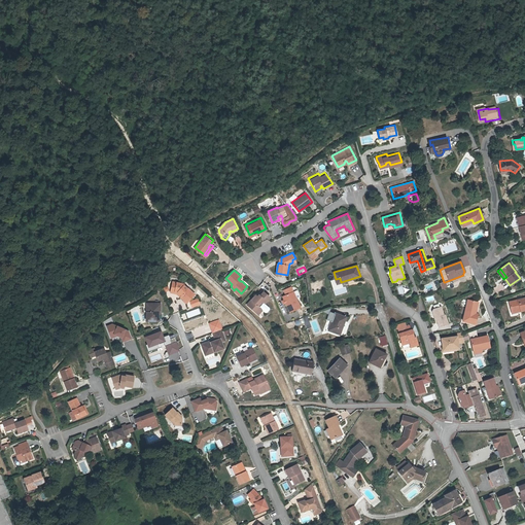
[(183,294),(181,296),(188,302),(196,293),(189,287),(189,288),(185,284),(185,283),(174,281),(172,289),(179,291),(183,294)]
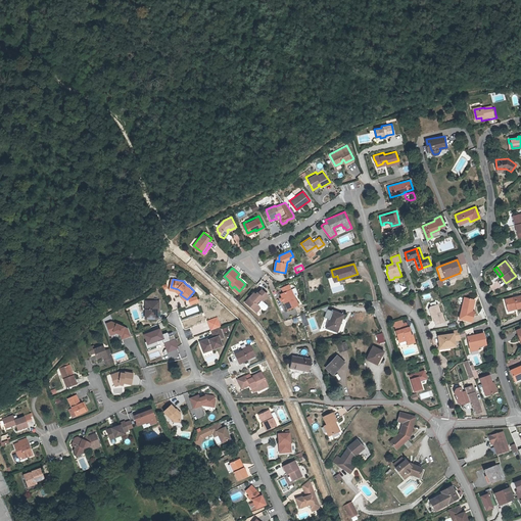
[(291,288),(284,291),(281,293),(288,309),(298,303),(291,288)]
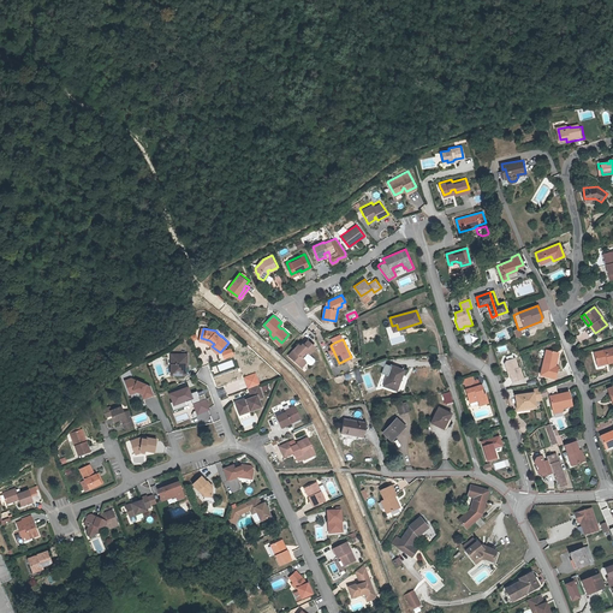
[(308,353),(315,346),(308,340),(304,344),(303,343),(301,345),(299,347),(296,350),(295,349),(289,355),(301,364),(303,361),(305,358),(307,359),(310,363),(313,363),(315,361),(314,358),(308,353)]
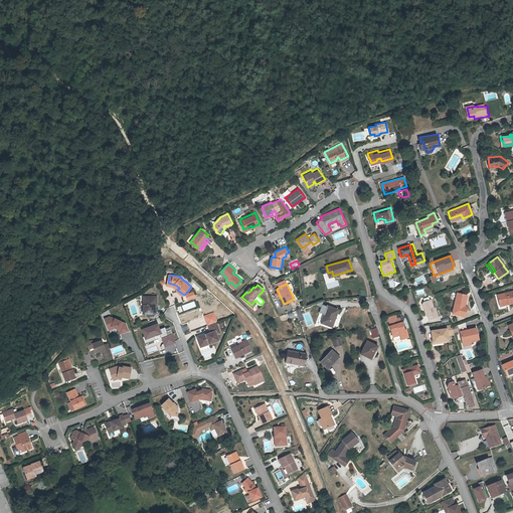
[(512,301),(512,302),(512,291),(502,295),(504,304),(512,301)]
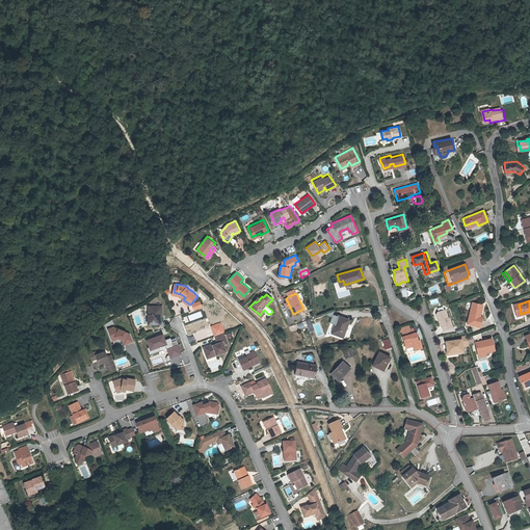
[(478,315),(480,306),(473,303),(467,325),(479,328),(482,317),(480,316),(478,315)]
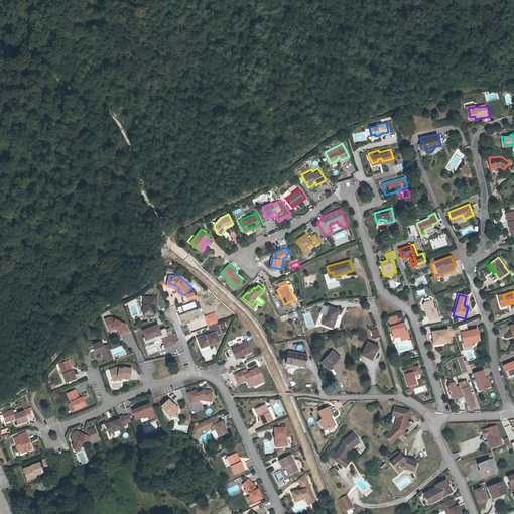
[(147,304),(145,304),(144,313),(156,313),(156,306),(156,304),(158,304),(158,296),(147,295),(147,304)]
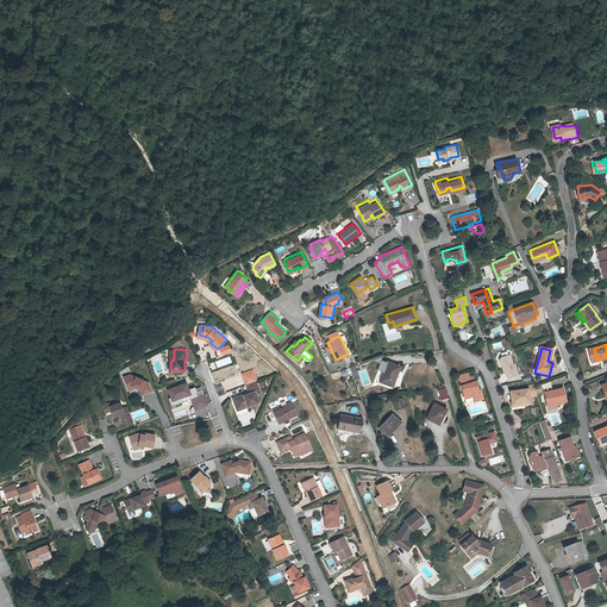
[(500,361),(501,367),(504,365),(507,379),(518,375),(514,365),(513,365),(509,356),(501,358),(500,361)]
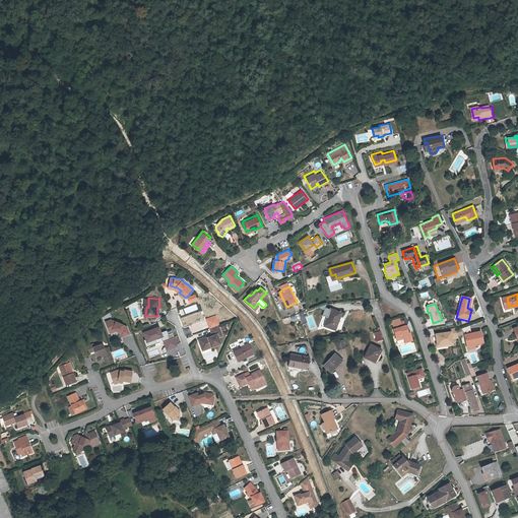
[(330,324),(335,326),(341,313),(324,307),(320,316),(327,319),(324,326),(329,328),(330,324)]
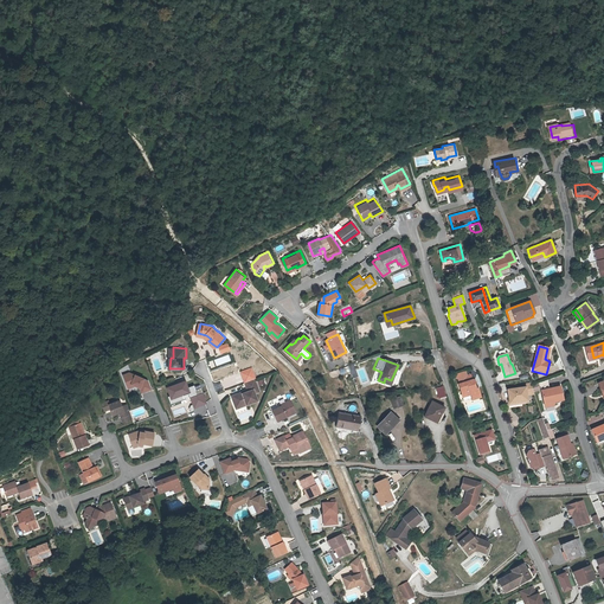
[(327,370),(329,376),(344,370),(341,365),(327,370)]
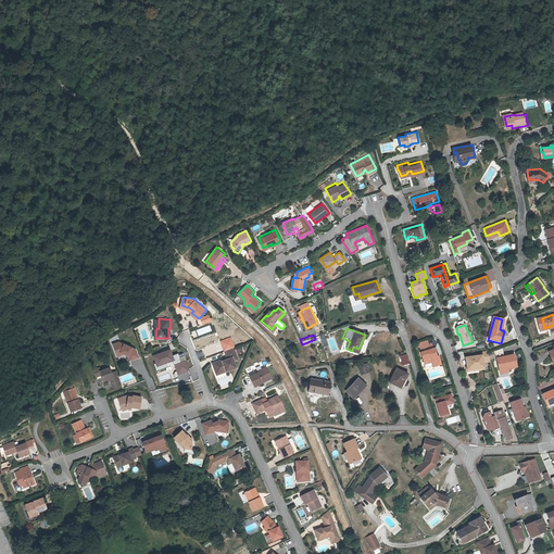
[(136,348),(118,341),(113,342),(116,352),(121,351),(123,352),(124,353),(128,354),(130,359),(138,355),(136,348)]
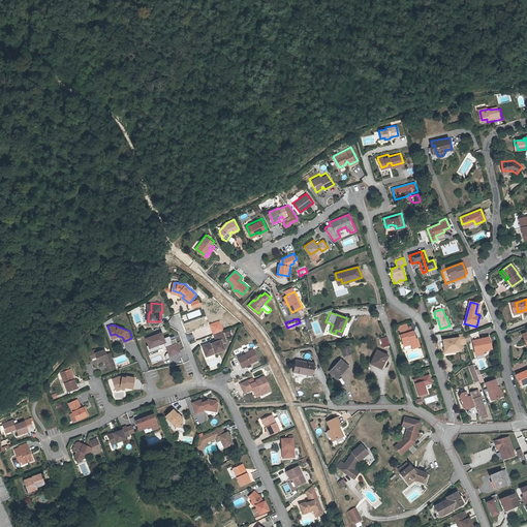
[(160,330),(143,336),(146,344),(144,344),(150,364),(168,358),(167,355),(179,352),(173,334),(167,335),(167,333),(162,335),(160,330)]
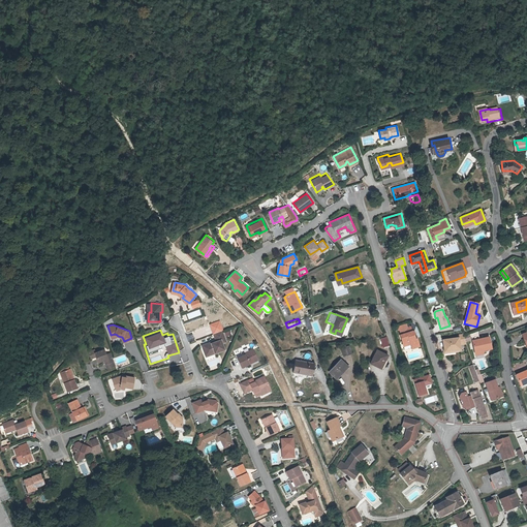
[(215,350),(216,352),(225,349),(223,343),(227,341),(223,330),(215,333),(217,340),(218,341),(213,343),(212,342),(203,345),(206,353),(215,350)]
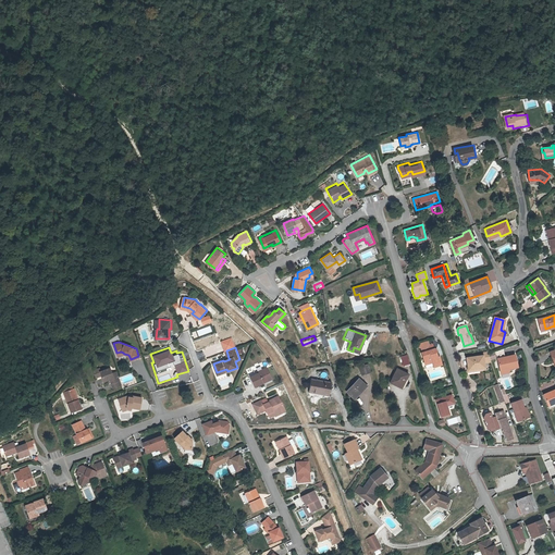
[(424,353),(422,354),(424,360),(426,365),(429,365),(433,362),(434,368),(443,365),(440,356),(438,357),(435,349),(434,349),(428,352),(424,353)]
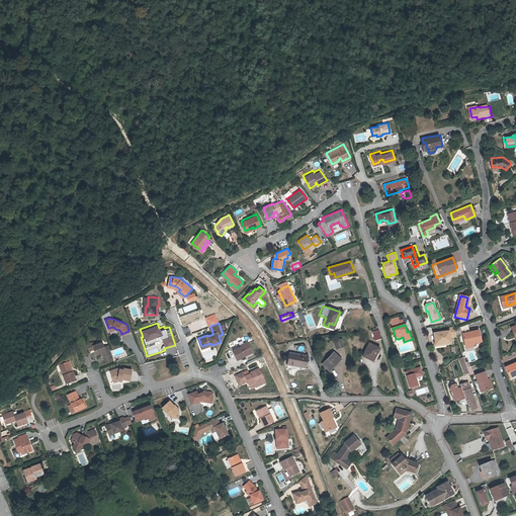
[(481,330),(475,331),(471,332),(471,330),(469,325),(460,327),(464,346),(474,344),(483,342),(481,330)]
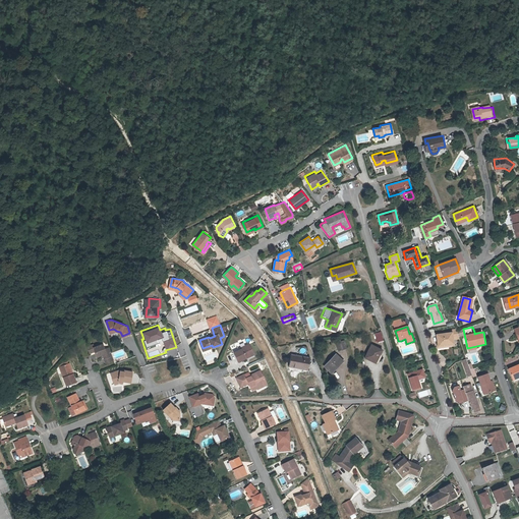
[(460,341),(457,332),(452,332),(453,335),(438,337),(439,346),(438,346),(439,350),(444,349),(444,348),(454,346),(454,342),(460,341)]
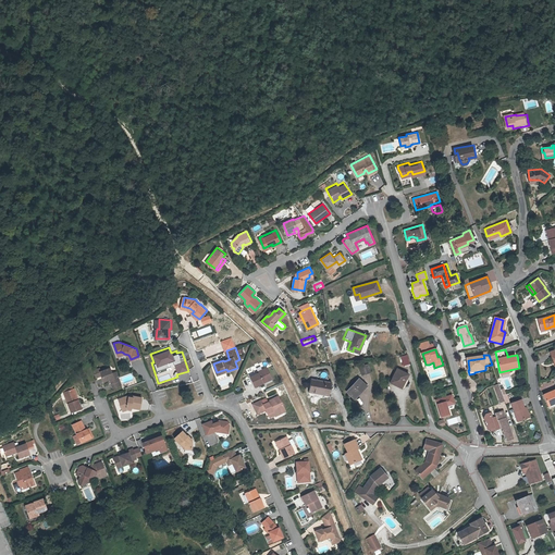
[(369,373),(367,365),(359,367),(361,375),(369,373)]
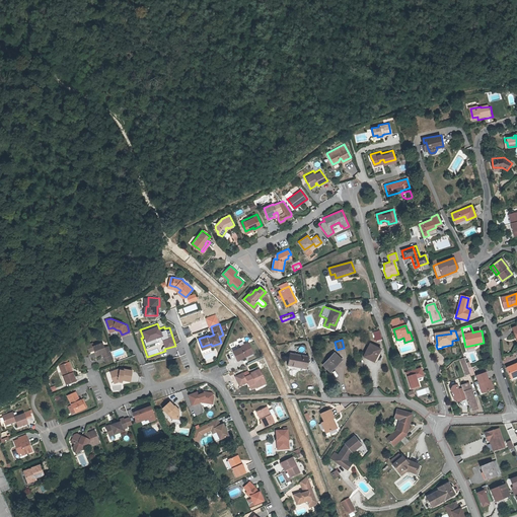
[(93,346),(94,349),(96,354),(101,352),(103,353),(105,360),(114,357),(108,345),(104,347),(102,342),(93,345),(93,346)]
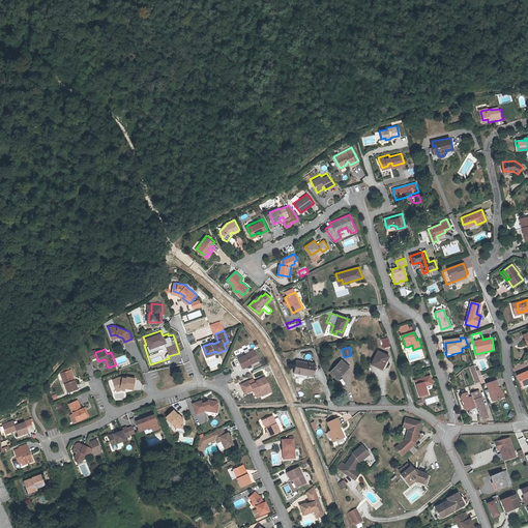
[(246,355),(238,358),(243,368),(251,364),(251,362),(259,358),(255,350),(245,353),(246,355)]
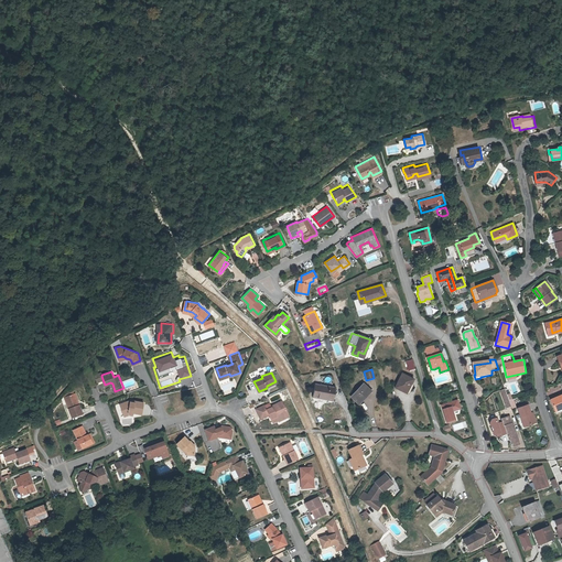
[(413,379),(402,374),(395,387),(406,392),(410,384),(411,384),(413,379)]
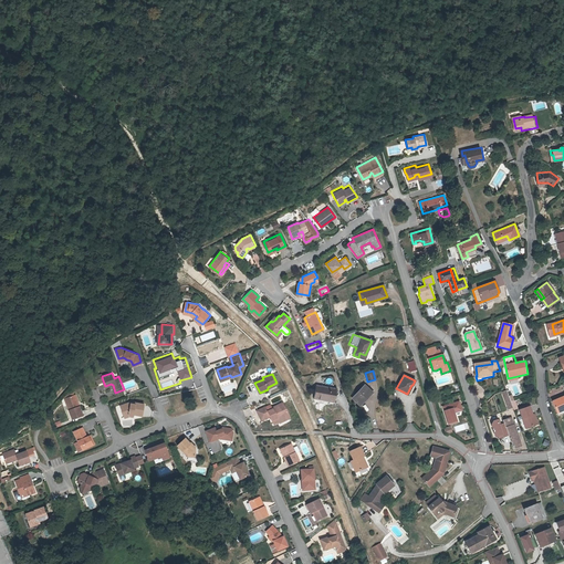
[(336,388),(316,384),(314,397),(334,401),(336,388)]
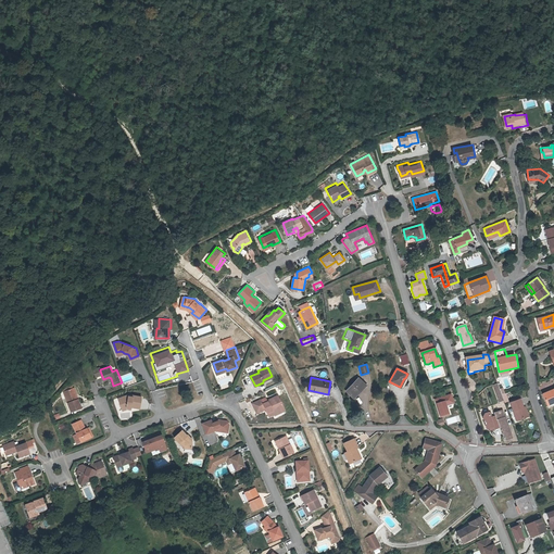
[(364,383),(356,377),(347,390),(354,397),(364,383)]
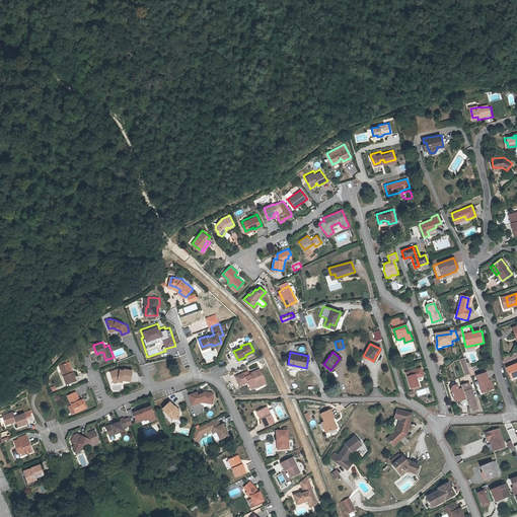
[(69,364),(70,364),(69,360),(62,363),(64,369),(61,370),(66,382),(75,379),(71,366),(70,367),(69,364)]
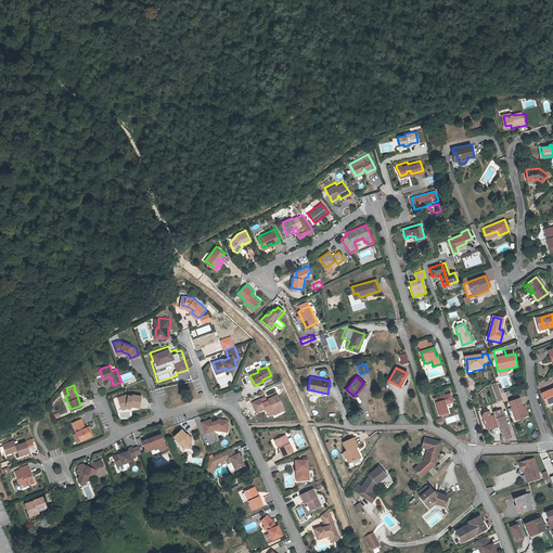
[(552,389),(540,395),(544,406),(545,406),(547,409),(552,407),(552,403),(552,402),(552,389)]
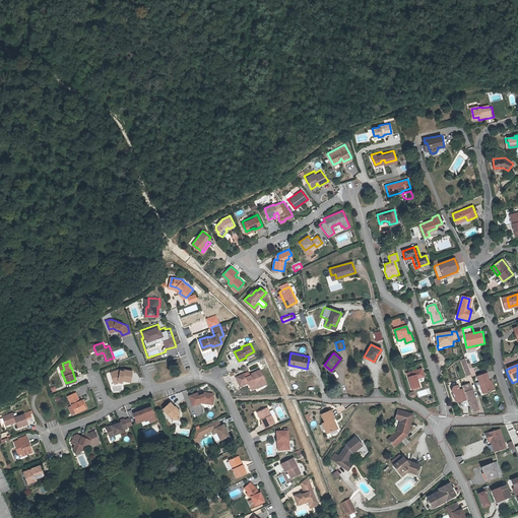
[(130,382),(132,371),(124,369),(124,370),(124,371),(120,370),(119,369),(110,372),(113,381),(118,379),(118,381),(121,382),(122,380),(130,382)]
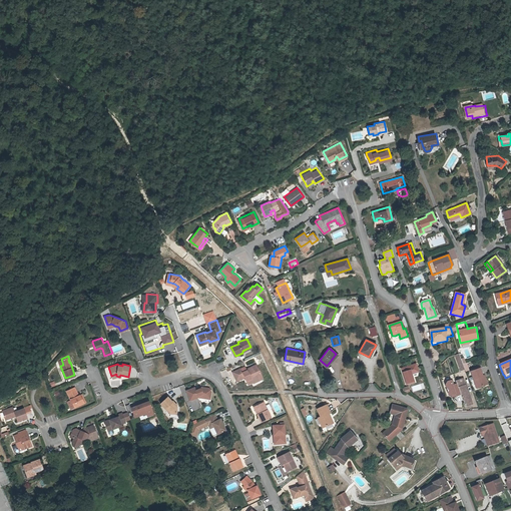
[(233,372),(237,381),(245,377),(248,384),(253,382),(263,378),(259,367),(257,365),(246,369),(247,370),(243,372),(242,371),(241,368),(233,372)]
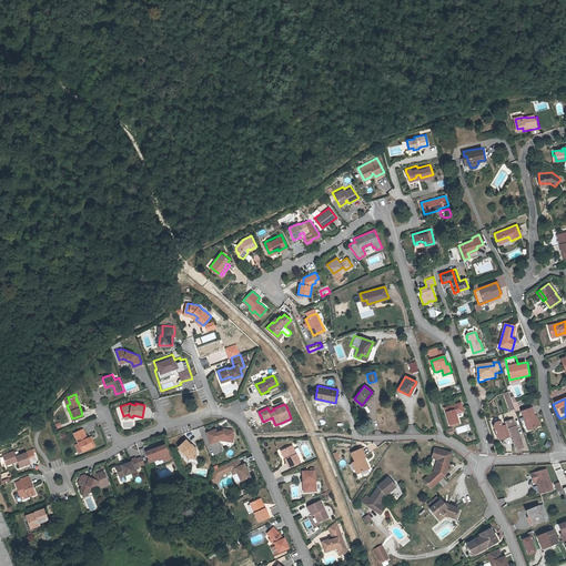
[(465,413),(462,404),(445,410),(452,427),(460,424),(457,415),(465,413)]
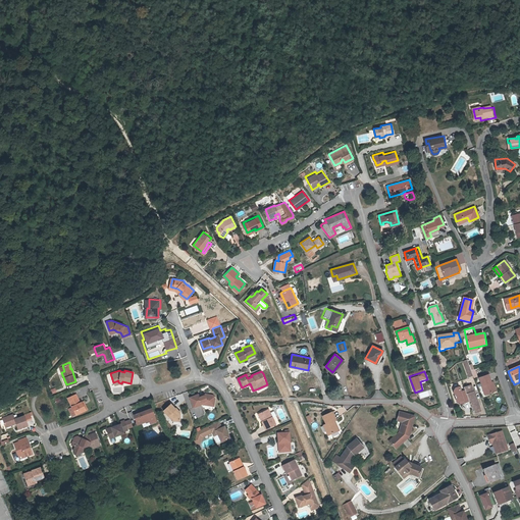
[(495,392),(491,382),(488,374),(479,378),(485,395),(495,392)]
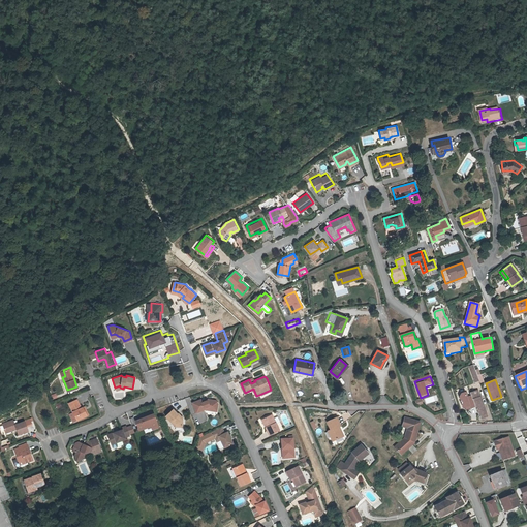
[(471,395),(474,406),(476,412),(477,412),(479,419),(485,417),(482,408),(484,407),(479,397),(477,391),(470,393),(471,395)]
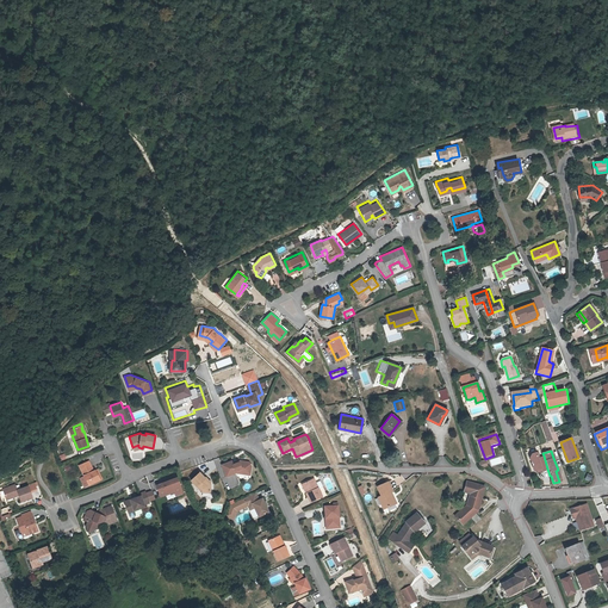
[(547,469),(544,456),(538,458),(535,452),(532,453),(529,457),(533,470),(537,469),(537,472),(547,469)]
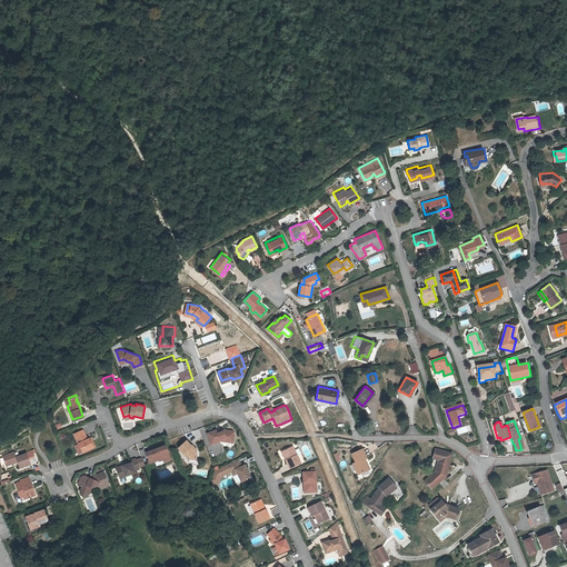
[(92,446),(88,437),(87,438),(82,428),(73,433),(78,441),(81,450),(92,446)]
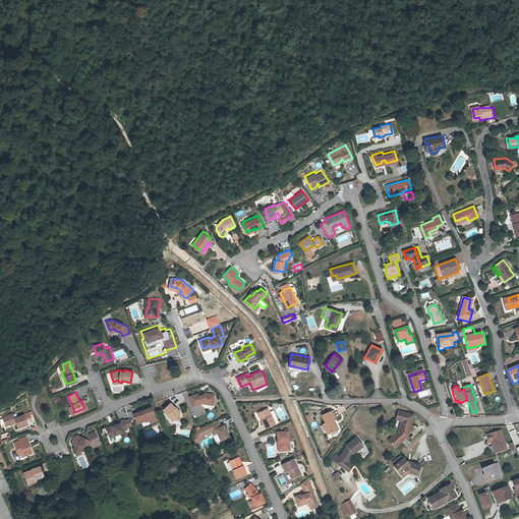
[(206,401),(214,402),(215,397),(213,394),(205,393),(204,394),(202,395),(200,394),(198,395),(197,393),(189,396),(193,406),(202,403),(206,401)]
